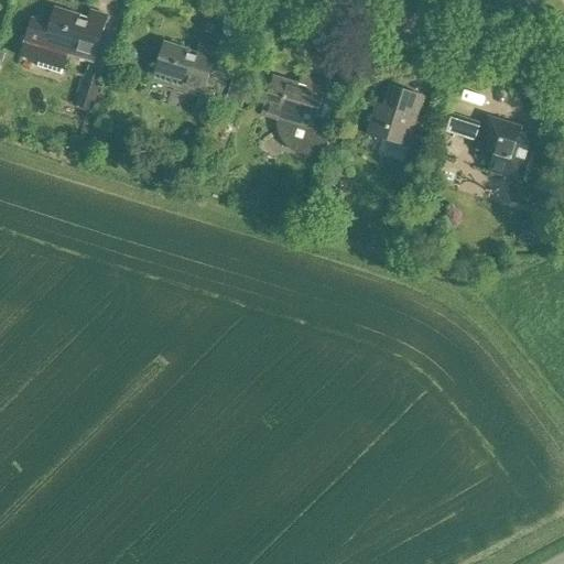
[(64,69),(69,53),(95,61),(109,15),(93,10),(90,17),(55,6),(50,23),(32,18),(20,56),(39,62),(38,66),(62,74),(63,69),(64,69)]
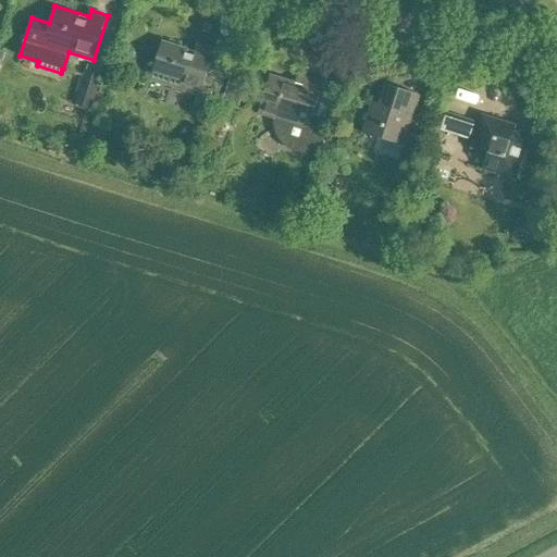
[(227,62),(211,57),(214,49),(199,44),(197,51),(163,40),(151,78),(198,94),(193,109),(211,115),(227,62)]
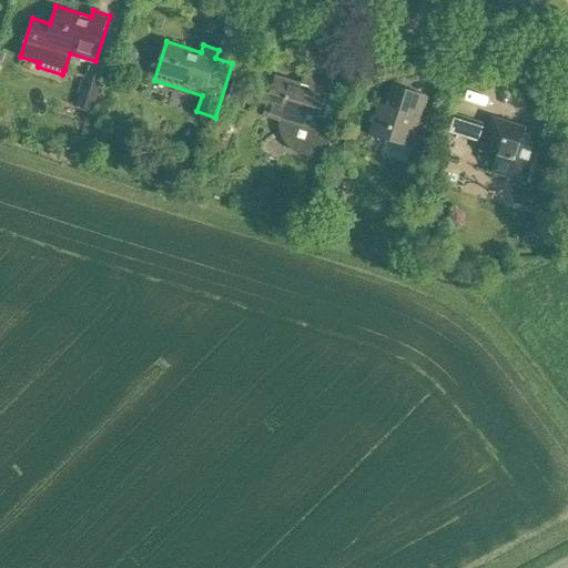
[(103,79),(85,74),(77,107),(94,112),(103,79)]
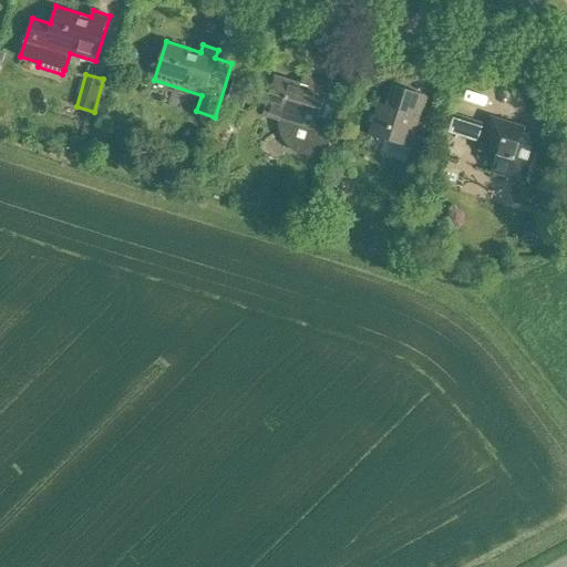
[(253,81),(236,75),(226,105),(244,111),(253,81)]
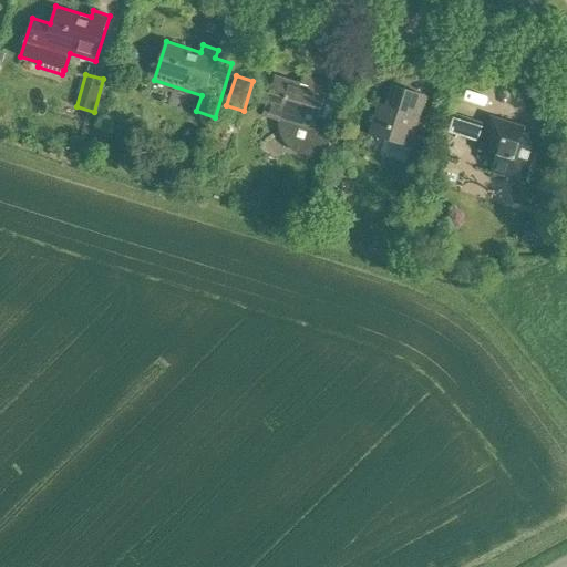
[(334,124),(318,119),(329,84),(311,79),(308,86),(276,75),(263,115),(279,121),(279,123),(279,130),(282,142),(288,148),(294,153),(301,156),(323,162),(334,124)]
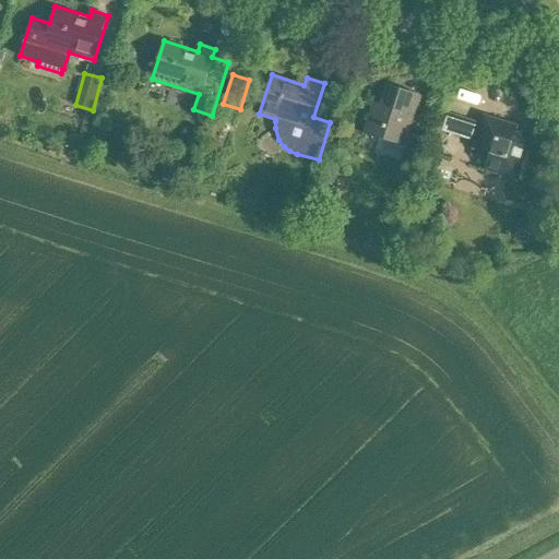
[(373,104),(364,134),(379,139),(392,143),(404,147),(402,155),(415,158),(421,138),(408,134),(420,96),(388,85),(381,106),(373,104)]
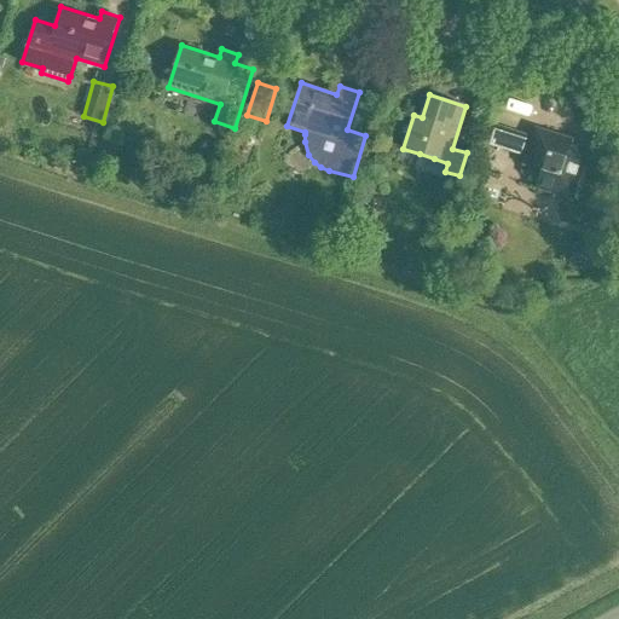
[(490,146),(524,157),(530,137),(496,126),(490,146)]
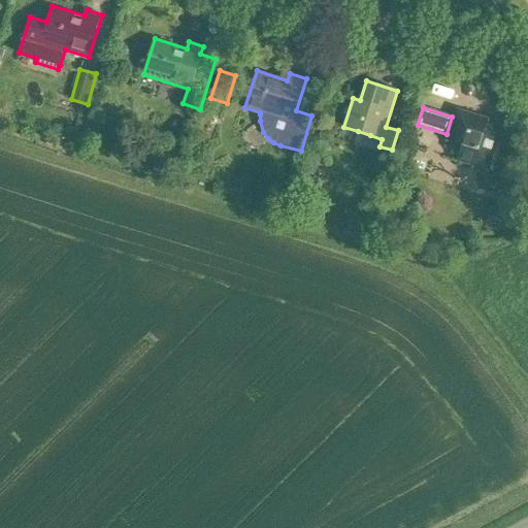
[(490,172),(500,138),(490,135),(486,128),(488,120),(456,109),(446,142),(458,145),(461,152),(457,162),(490,172)]
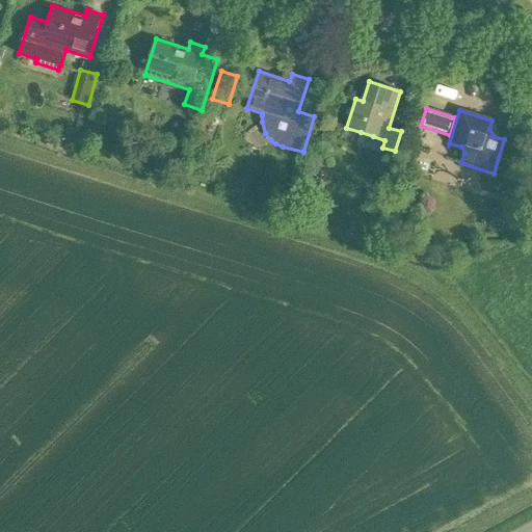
[(388,175),(393,160),(382,156),(377,170),(388,175)]
